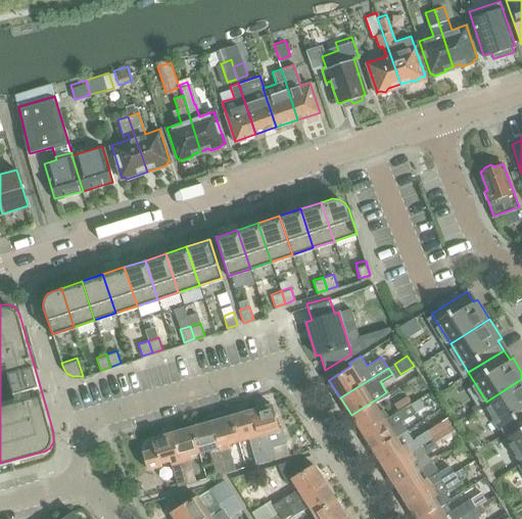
[(521,379),(485,404),(503,432),(521,420),(521,379)]
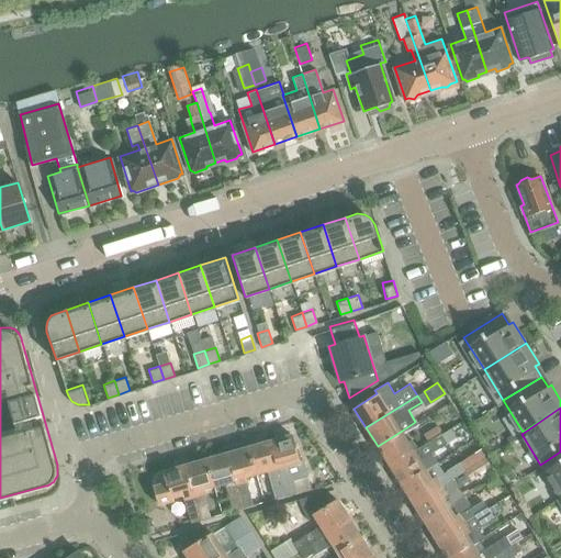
[(425,433),(428,439),(440,433),(436,426),(425,433)]
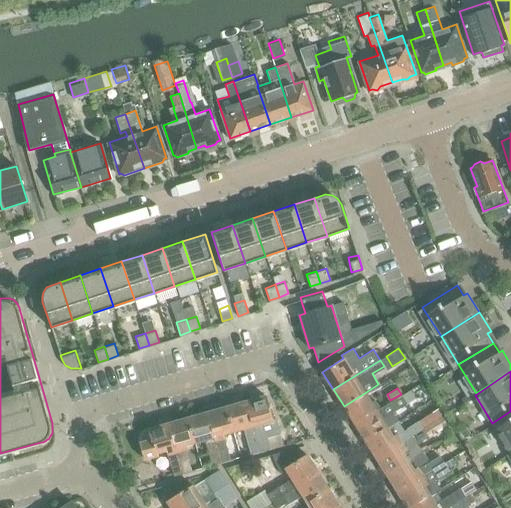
[(410,388),(401,394),(407,402),(415,397),(410,388)]
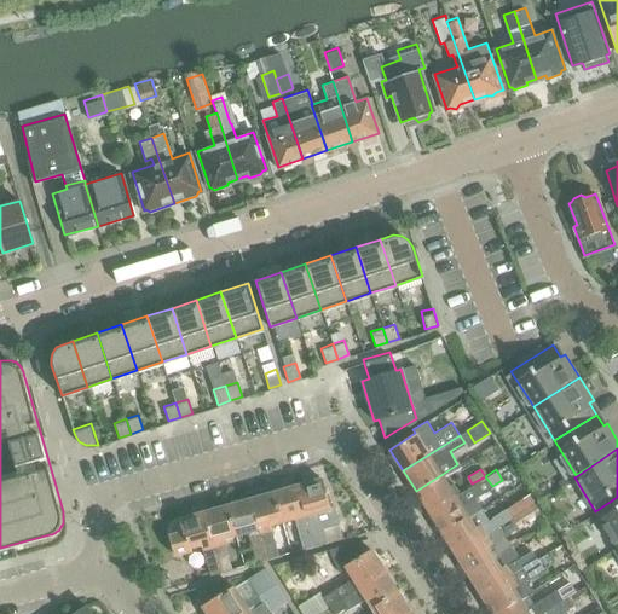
[(416,491),(428,511),(460,492),(452,481),(449,484),(443,474),(416,491)]
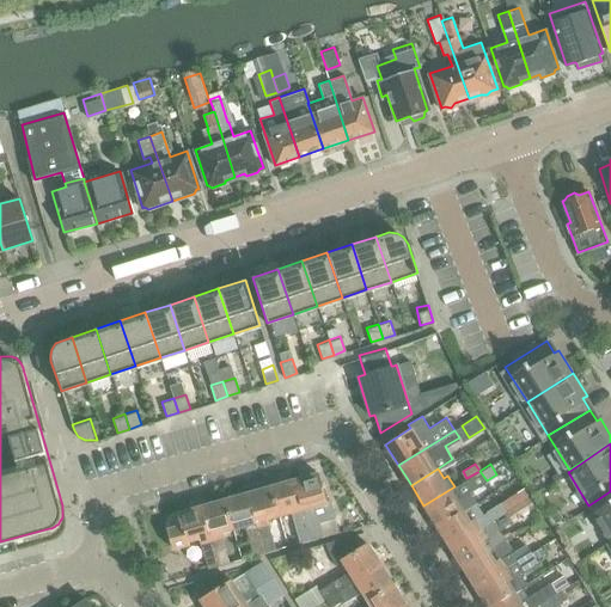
[(423,506),(437,526),(476,501),(470,491),(474,489),(472,486),(484,478),(480,471),(466,478),(454,486),(423,506)]
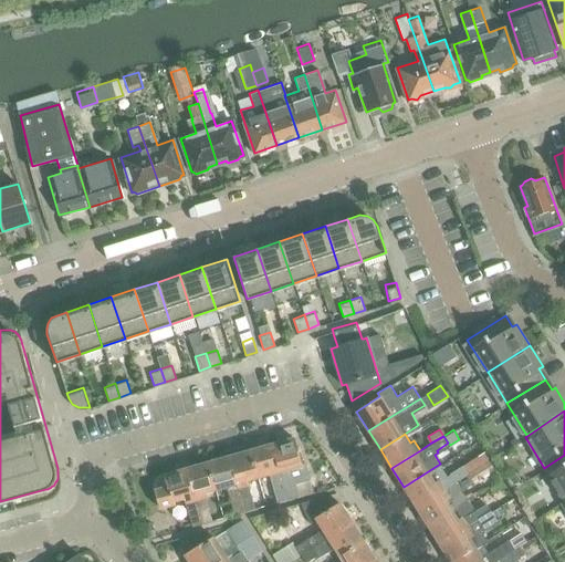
[(272,444),(288,499),(296,497),(292,482),(309,477),(304,460),(301,461),(293,438),(272,444)]
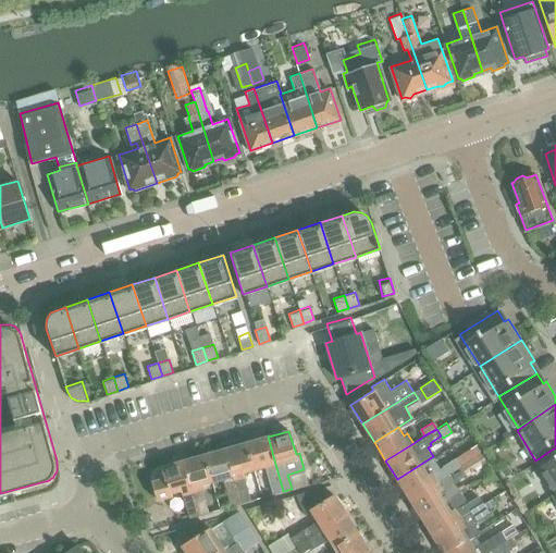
[(268,437),(246,443),(254,469),(266,466),(273,494),(283,491),(268,437)]
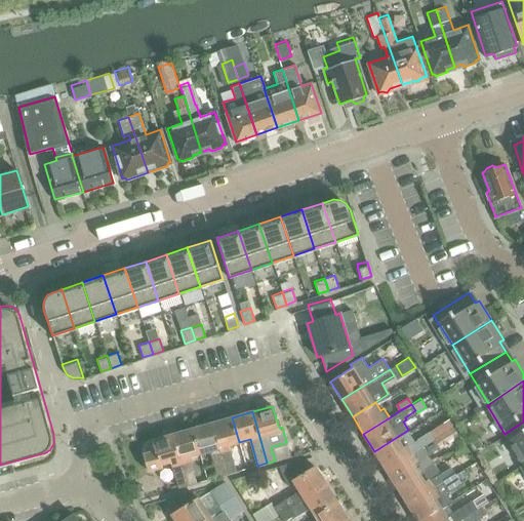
[(232,417),(212,423),(227,474),(235,472),(228,446),(239,442),(232,417)]
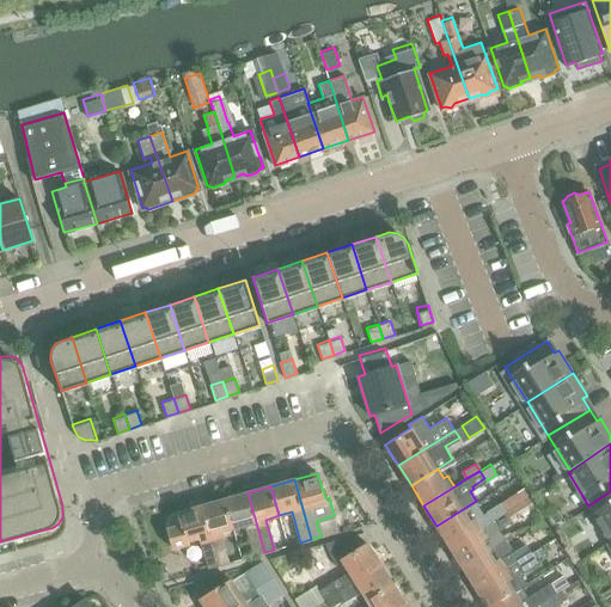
[(500,502),(505,512),(530,496),(523,486),(500,502)]
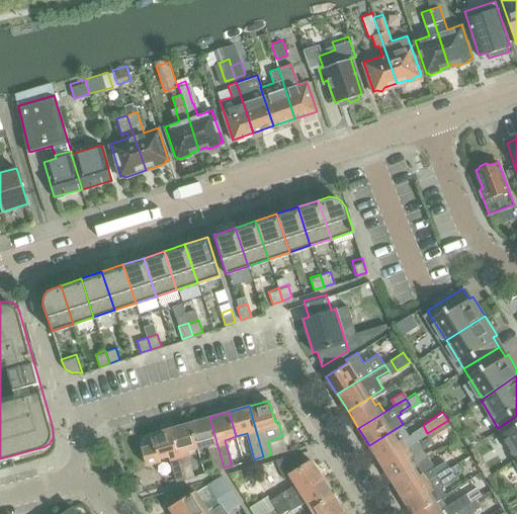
[(511,458),(512,459),(516,455),(516,416),(498,428),(515,455),(511,458)]
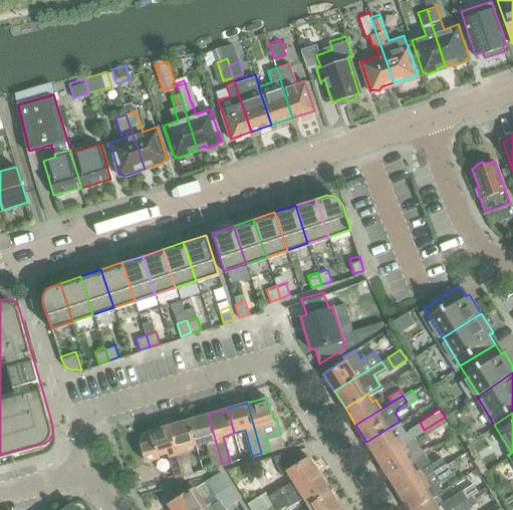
[(208,414),(189,420),(196,445),(207,441),(214,467),(222,464),(208,414)]
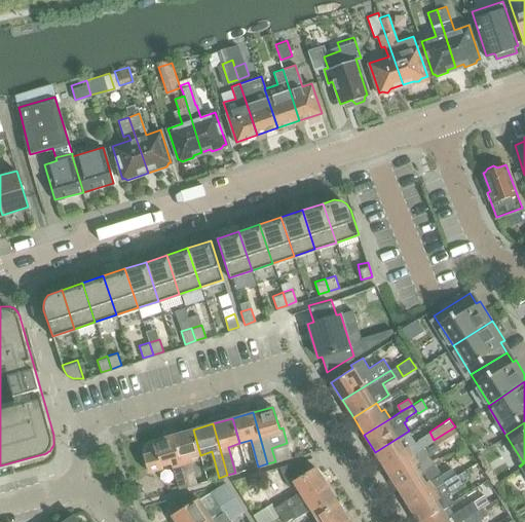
[(434,440),(439,447),(459,435),(455,426),(434,440)]
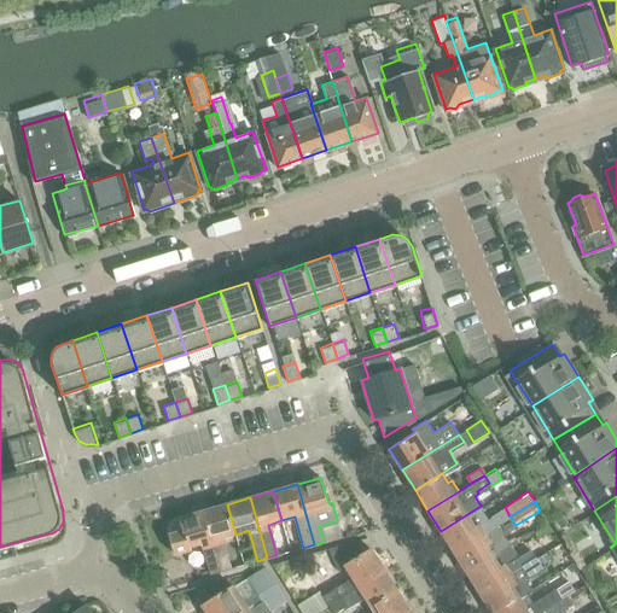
[(227,505),(204,511),(221,571),(231,568),(222,538),(236,535),(227,505)]
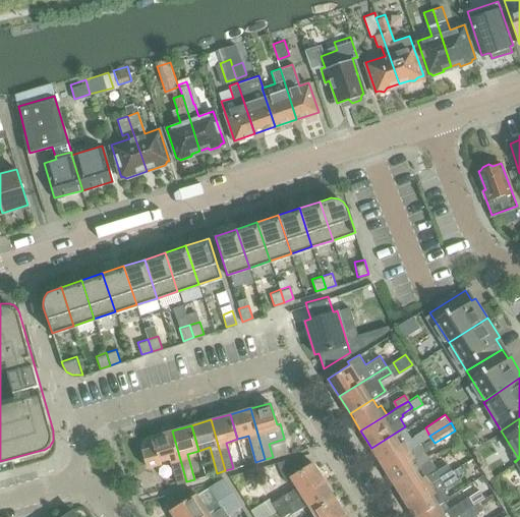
[(371,448),(383,465),(429,436),(425,427),(411,436),(405,426),(371,448)]
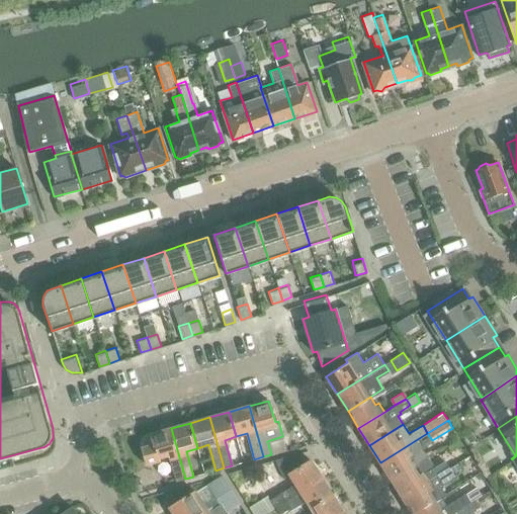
[(178,481),(185,479),(171,428),(151,434),(154,446),(143,449),(147,464),(159,460),(159,458),(169,455),(173,469),(175,468),(178,481)]
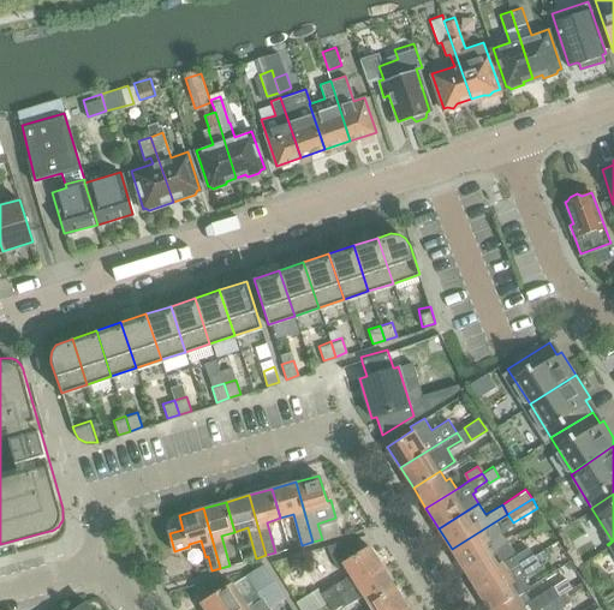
[(561,509),(550,515),(559,528),(568,521),(561,509)]
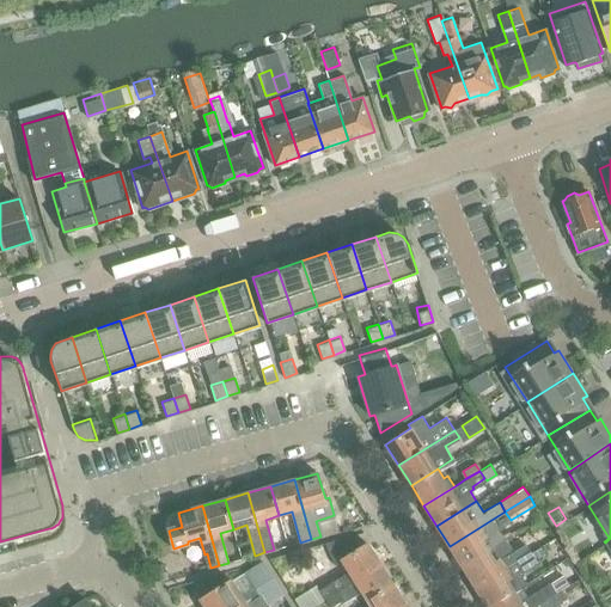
[(450,546),(462,565),(488,550),(482,539),(511,520),(505,512),(450,546)]
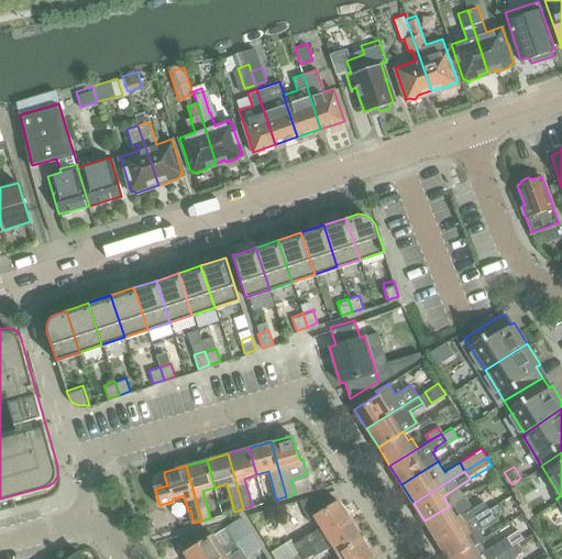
[(425,521),(437,540),(464,522),(488,506),(484,499),(471,506),(464,496),(449,506),(425,521)]
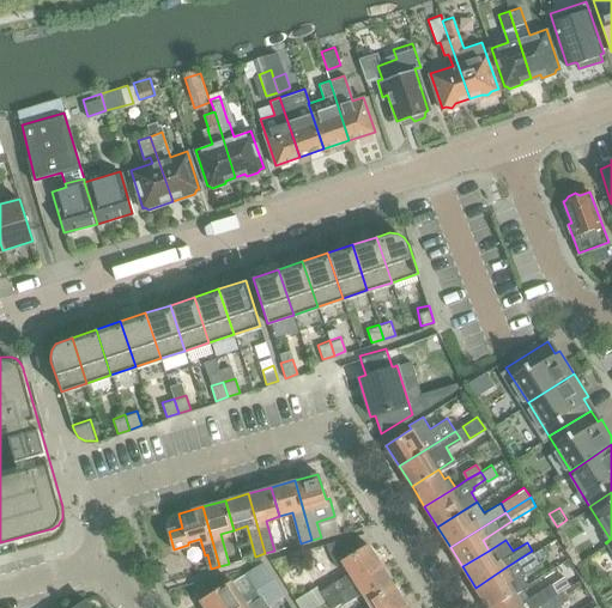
[(331,582),(319,590),(326,600),(338,593),(337,591),(349,583),(350,584),(381,565),(367,542),(340,559),(347,570),(347,572),(331,582)]
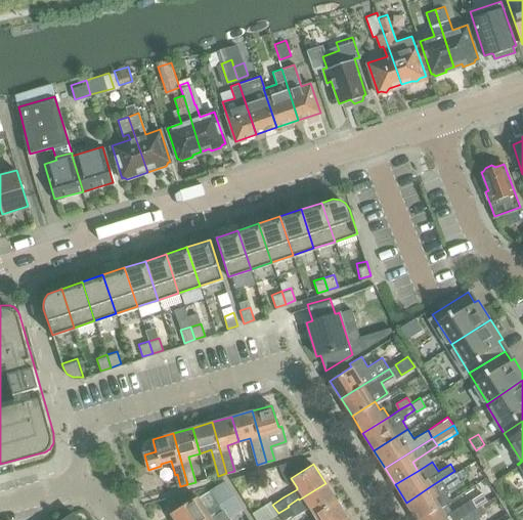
[(406,503),(418,519),(440,506),(439,505),(450,497),(444,488),(460,479),(454,471),(432,485),(406,503)]
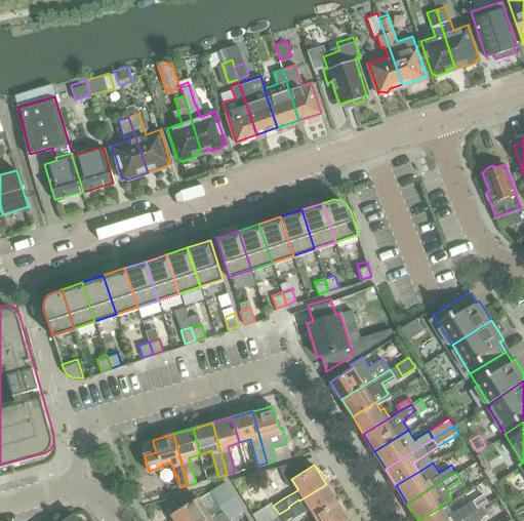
[(213,487),(209,489),(223,511),(224,510),(227,508),(238,501),(225,480),(213,487)]
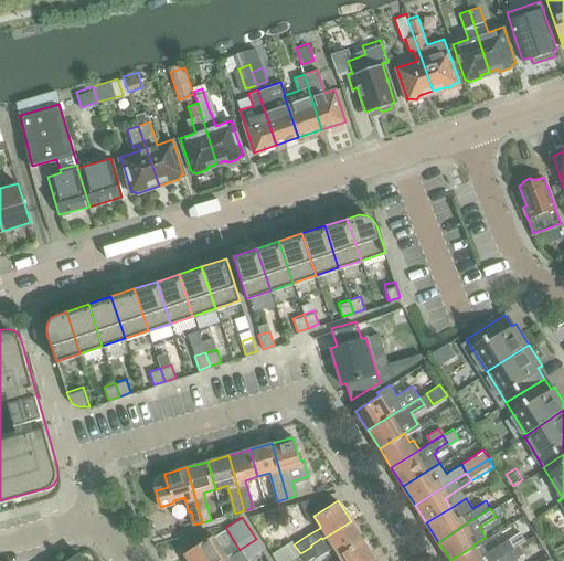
[(150,519),(140,522),(145,537),(155,533),(150,519)]
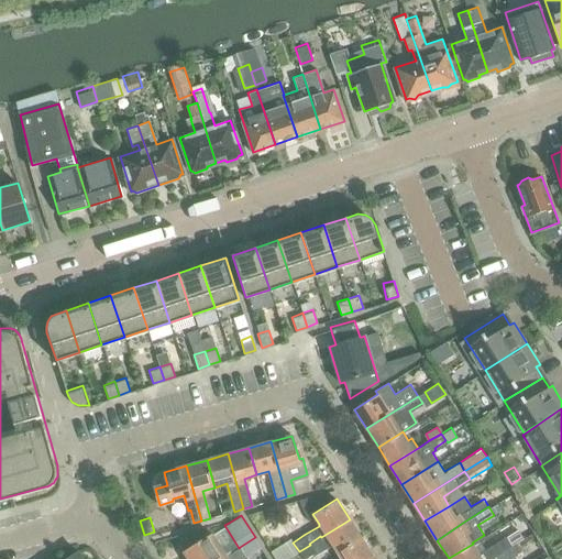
[(310,545),(299,551),(304,558),(313,552),(315,555),(330,546),(330,543),(338,554),(362,538),(350,519),(321,537),(320,536),(309,544),(310,545)]
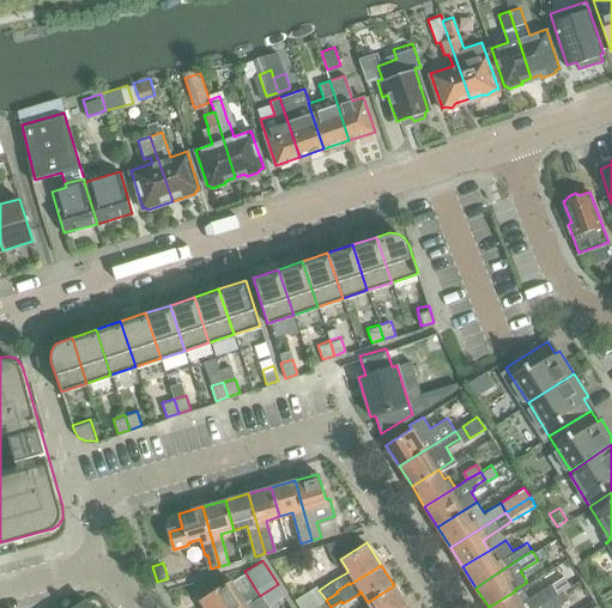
[(229,579),(199,599),(204,607),(241,607),(246,606),(260,596),(244,571),(230,581),(229,579)]
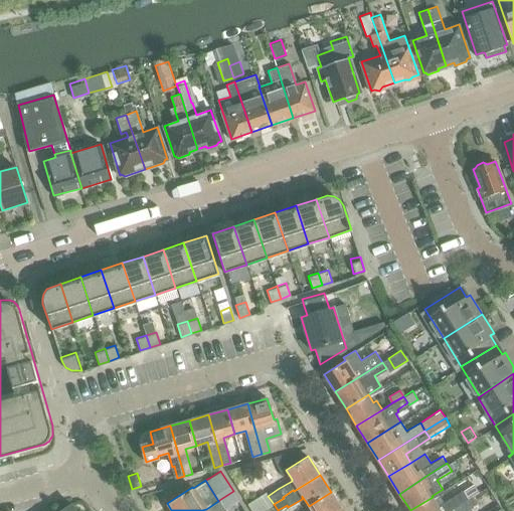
[(473,483),(463,489),(468,498),(472,495),(478,491),(473,483)]
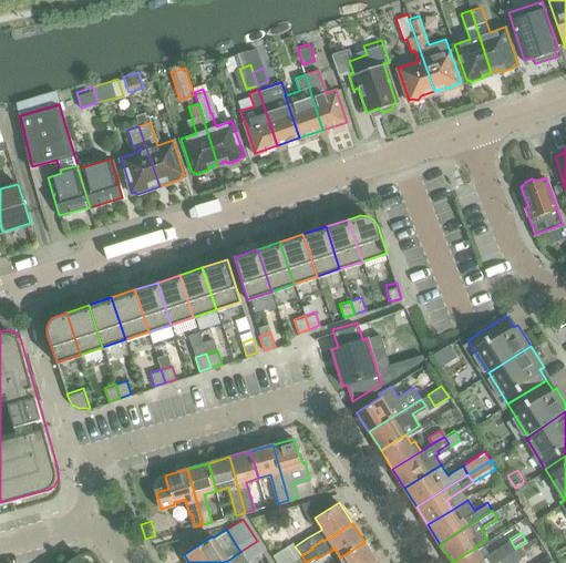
[(452,562),(491,562),(503,556),(515,549),(510,539),(508,538),(481,554),(476,548),(452,562)]
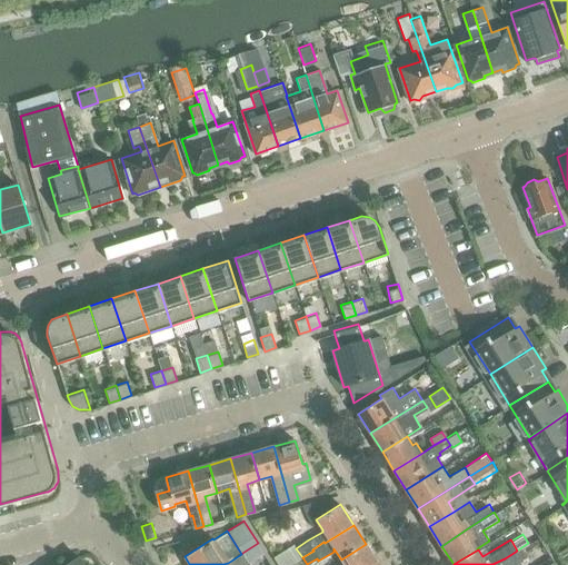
[(560,539),(551,545),(557,552),(565,547),(560,539)]
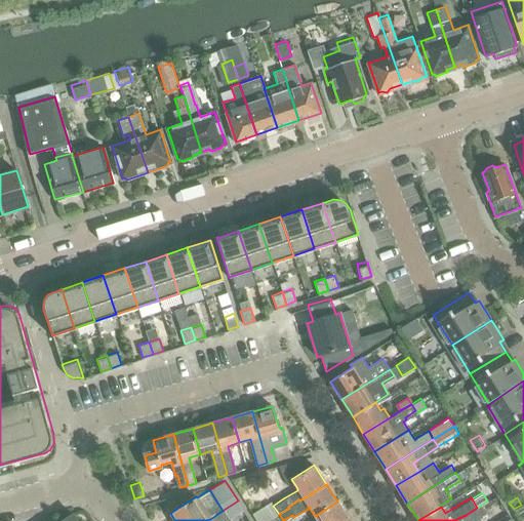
[(227,508),(224,510),(229,518),(242,510),(243,510),(242,508),(238,501),(227,508)]
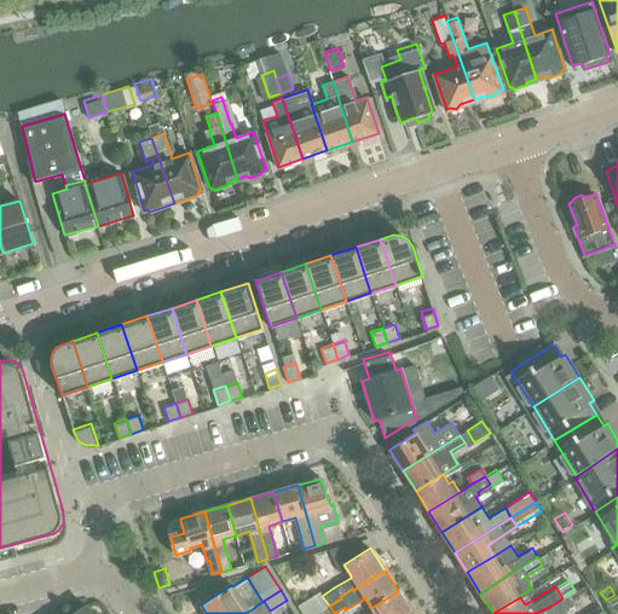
[(374,613),(408,613),(411,612),(398,591),(371,608),(374,613)]
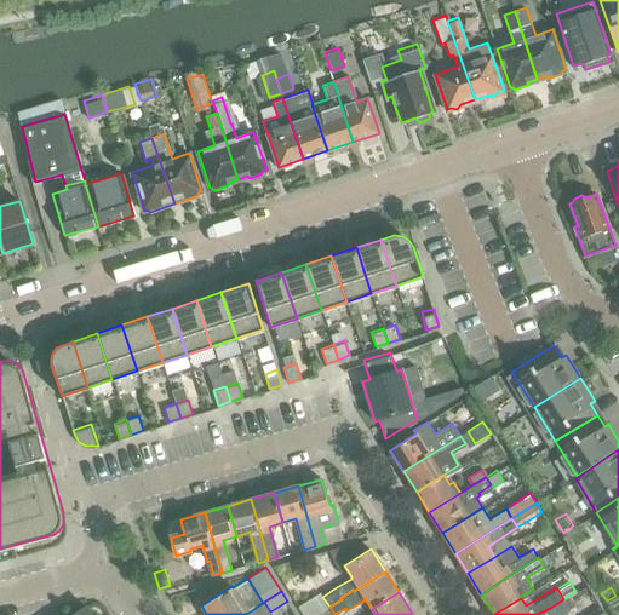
[(537,614),(557,614),(569,608),(563,599),(550,608),(537,614)]
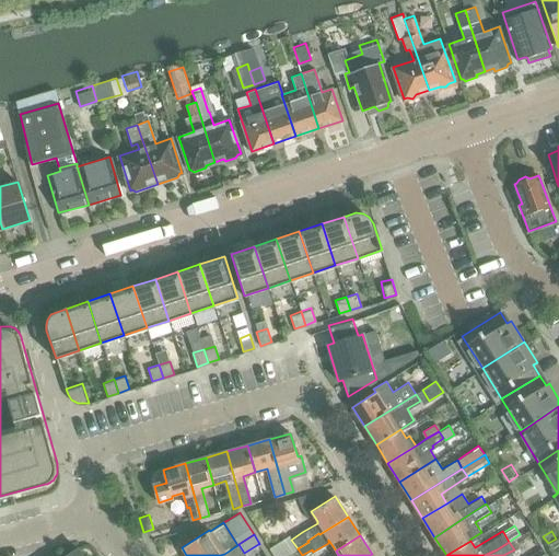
[(224,554),(220,555),(242,555),(245,554),(244,553),(239,544),(237,545),(224,554)]
